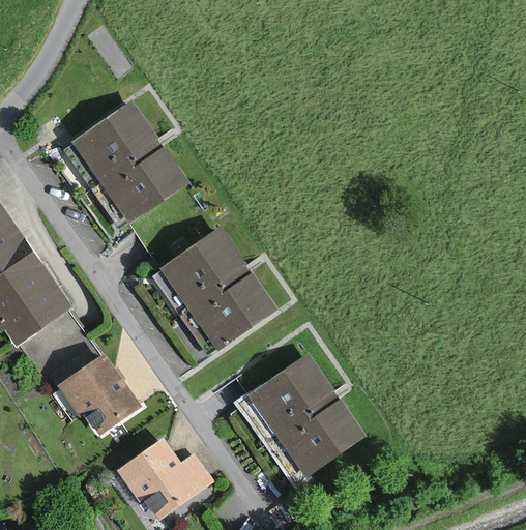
[(132,102),(72,143),(127,223),(186,181),(132,102)]
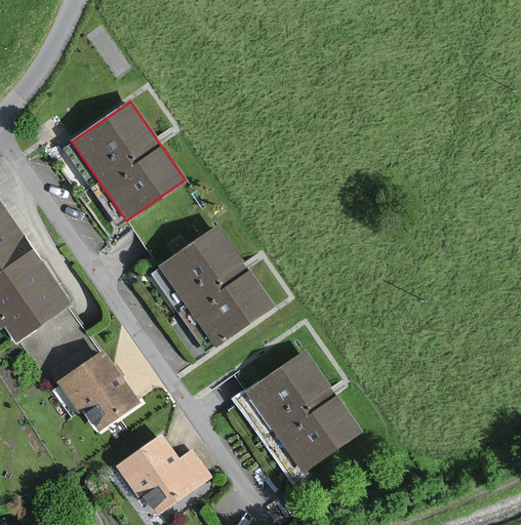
[(0,316),(17,341),(71,305),(0,202),(0,316)]
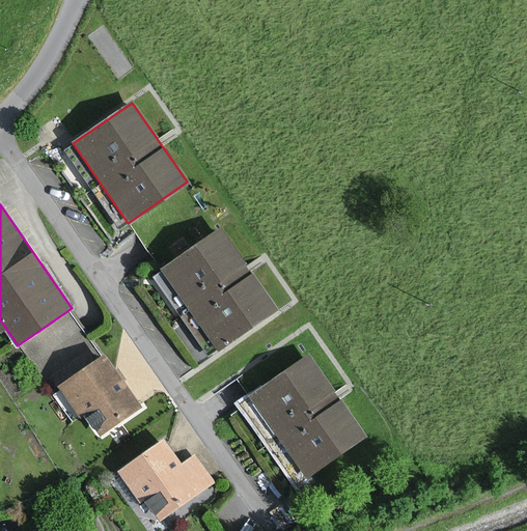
[(218,232),(160,274),(214,350),(272,308),(218,232)]
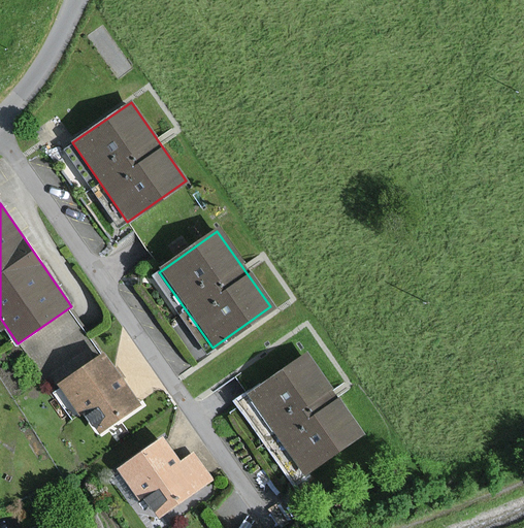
[(100,353),(56,382),(93,438),(137,409),(100,353)]
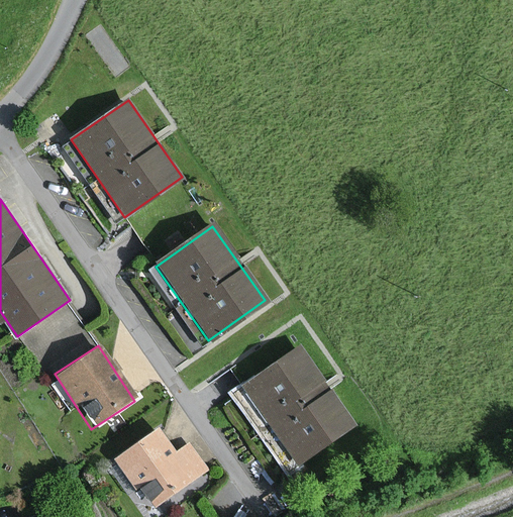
[(303,345),(244,385),(296,462),(354,424),(303,345)]
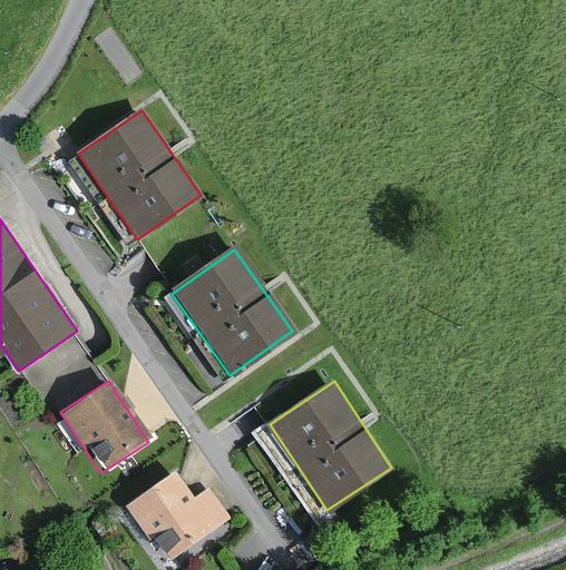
[(173,473),(125,507),(165,563),(224,522),(202,491),(192,499),(173,473)]
